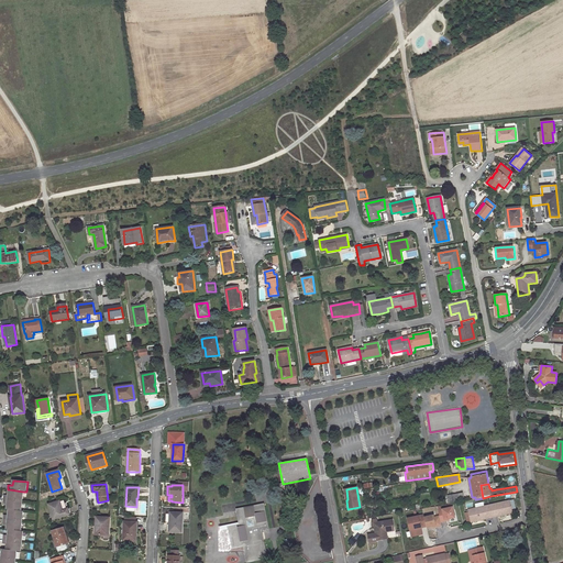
[(22,501),(23,492),(9,489),(9,495),(4,495),(3,499),(22,501)]
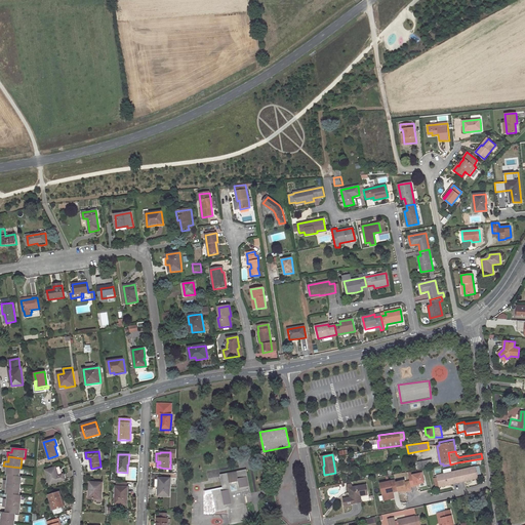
[(416,458),(410,459),(411,462),(414,462),(415,470),(427,468),(433,467),(432,459),(416,461),(416,458)]
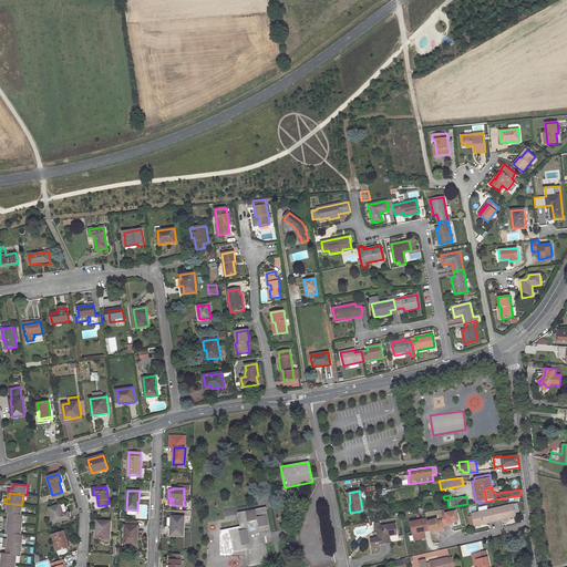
[(21,515),(22,505),(3,503),(3,507),(8,507),(7,513),(9,513),(21,515)]
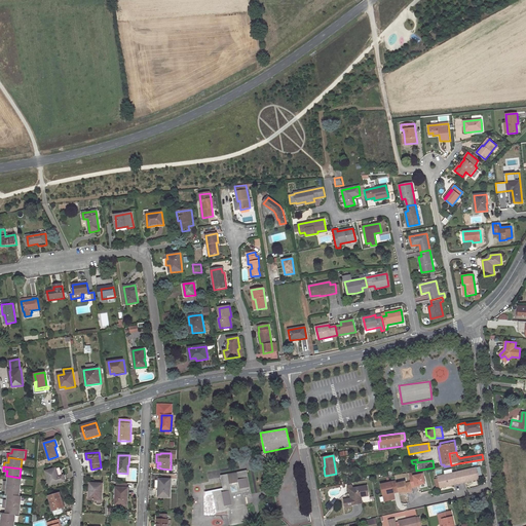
[(55,468),(45,471),(49,485),(65,481),(64,478),(64,476),(59,477),(55,468)]
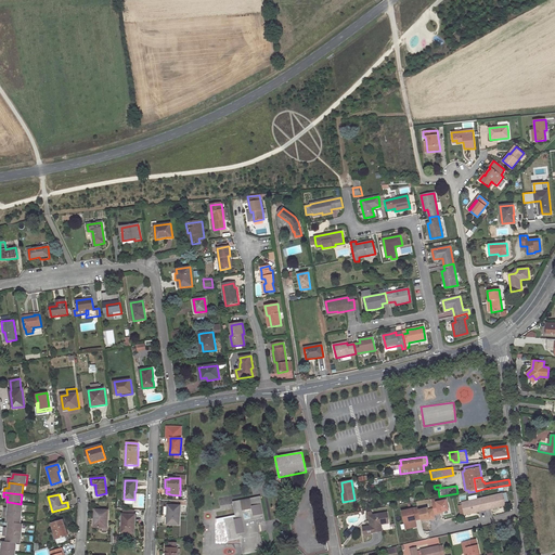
[(502,494),(482,499),(485,512),(497,508),(497,507),(499,506),(500,507),(505,506),(502,494)]
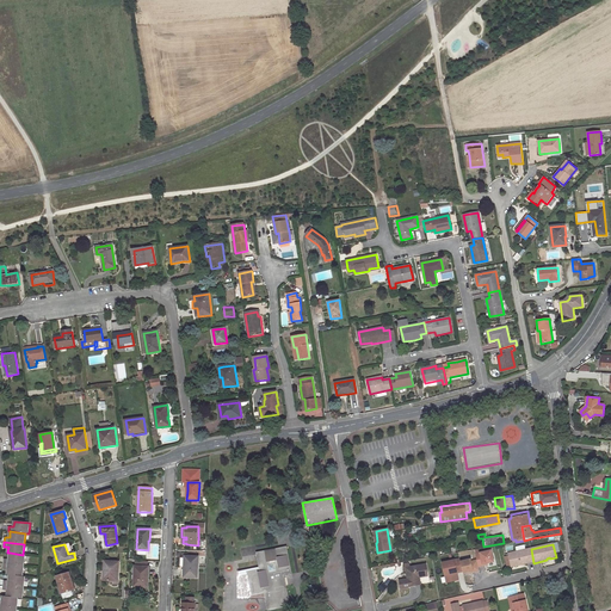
[(287,547),(257,553),(260,572),(250,573),(253,590),(270,587),(270,591),(264,592),(269,610),(290,606),(285,586),(283,586),(282,576),(284,576),(291,574),(287,547)]
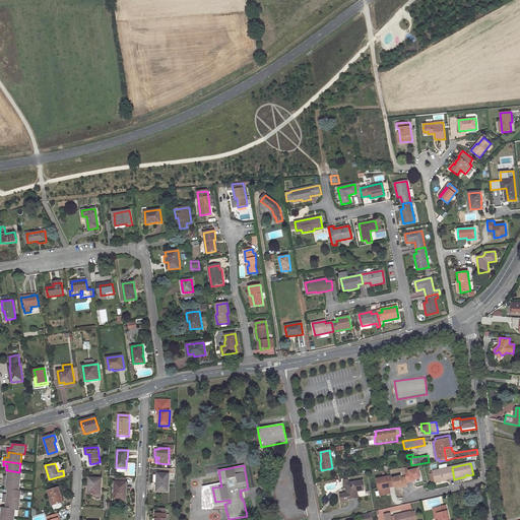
[(445,481),(454,479),(452,467),(433,471),(435,483),(443,481),(443,480),(445,479),(445,481)]
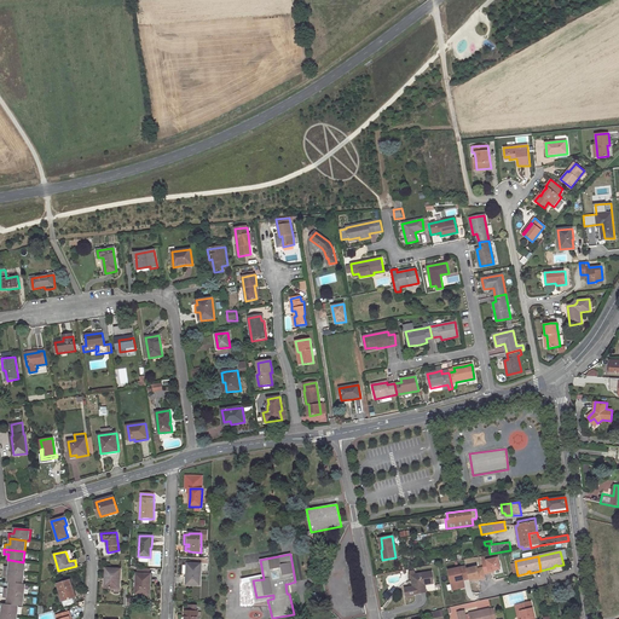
[(482,561),(486,574),(495,573),(495,571),(502,570),(499,557),(482,561)]
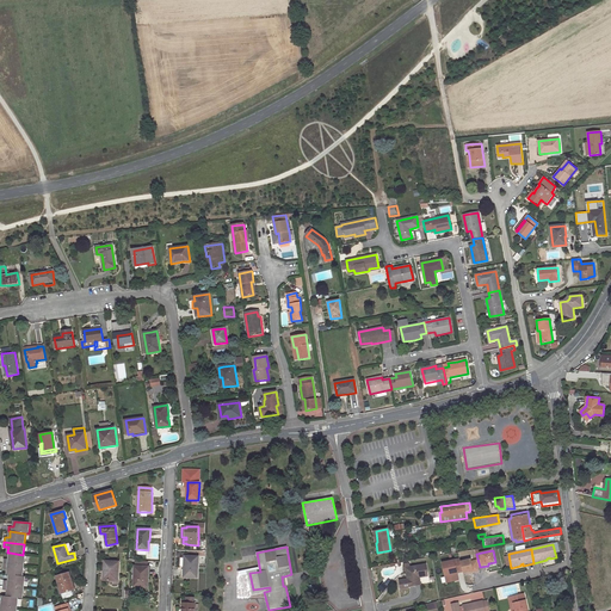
[(25,555),(23,555),(10,553),(10,559),(5,559),(4,563),(24,566),(25,555)]
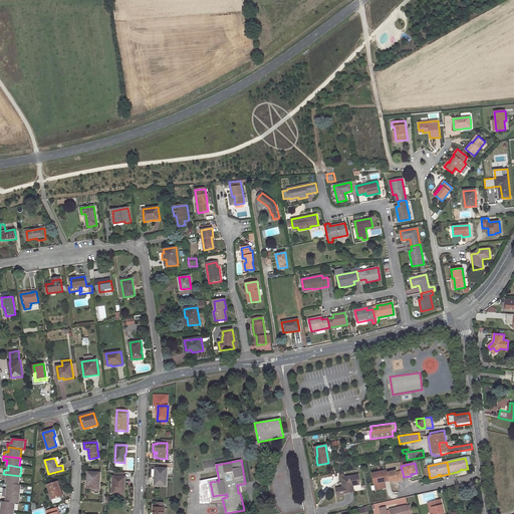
[(167,469),(154,468),(153,480),(156,480),(156,485),(166,486),(167,469)]
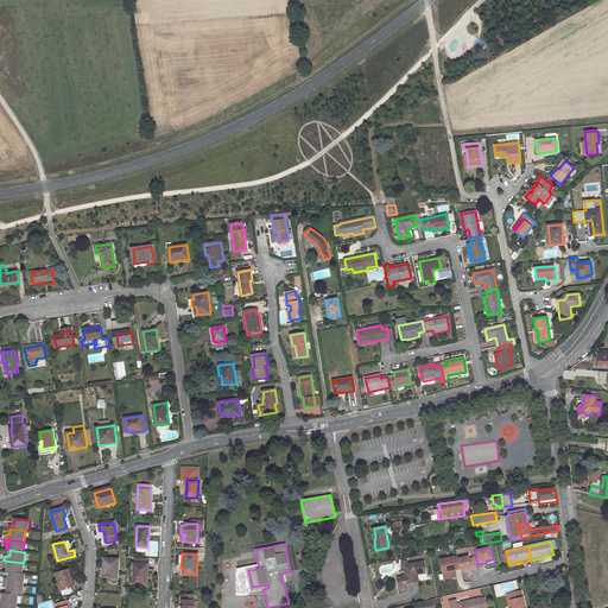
[(443,572),(444,581),(456,578),(455,571),(461,569),(458,556),(442,559),(444,572),(443,572)]
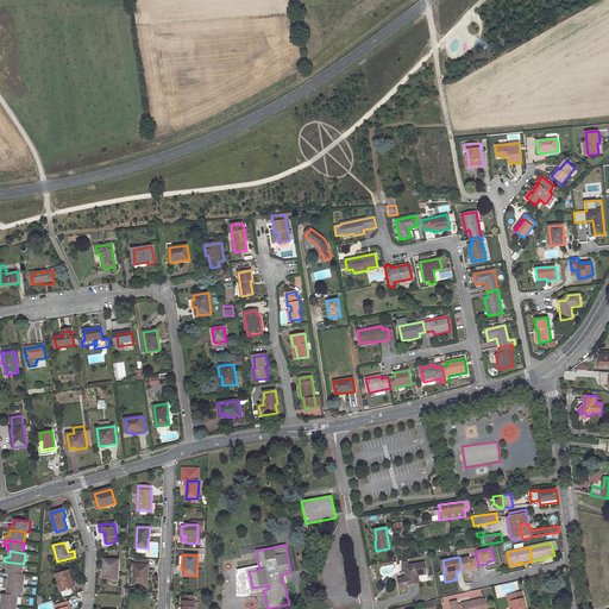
[(119,560),(105,559),(104,570),(106,570),(106,578),(118,579),(119,560)]
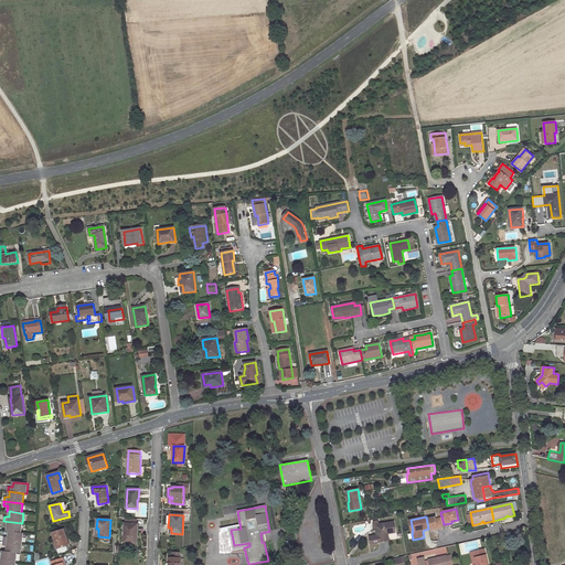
[(21,533),(22,523),(3,521),(3,525),(8,525),(7,531),(9,532),(21,533)]
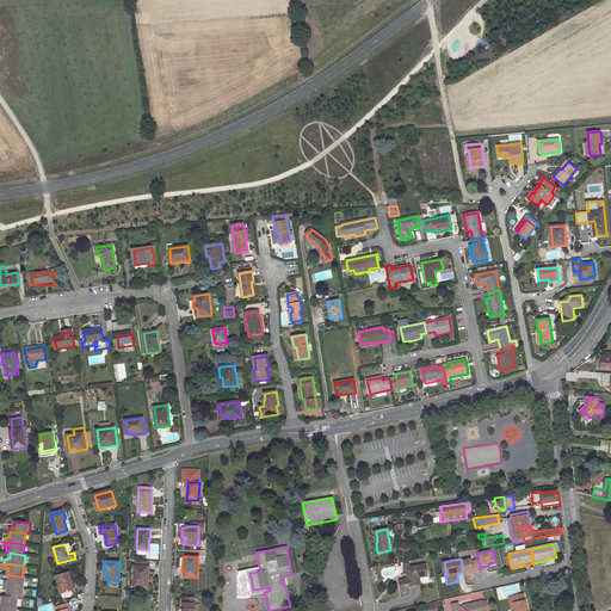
[(400,581),(401,588),(409,587),(409,586),(420,584),(419,578),(418,574),(427,573),(425,565),(408,568),(409,575),(407,575),(408,579),(400,581)]
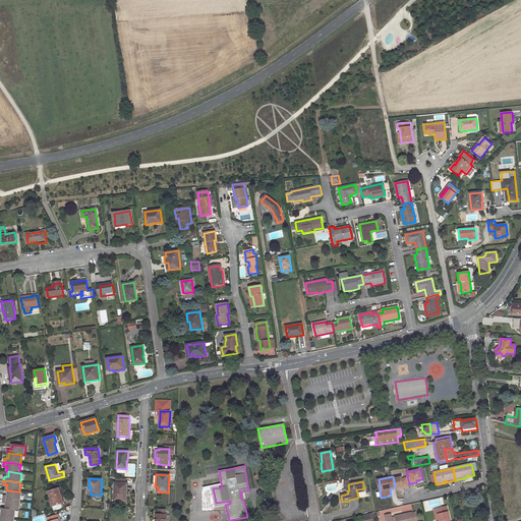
[(127,483),(115,483),(114,500),(126,501),(126,490),(127,483)]
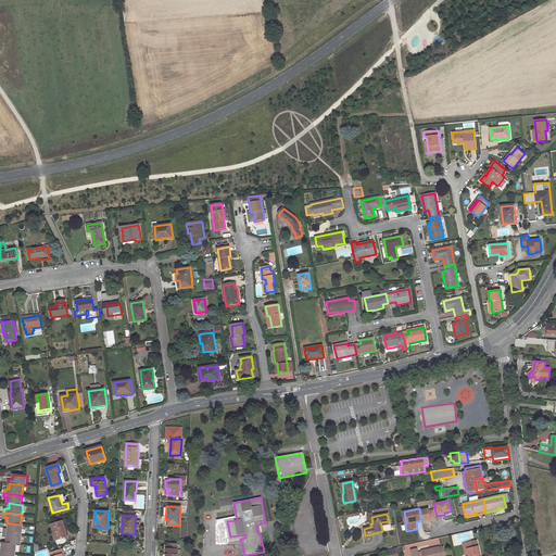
[(63,521),(52,525),(57,540),(67,536),(65,529),(63,521)]
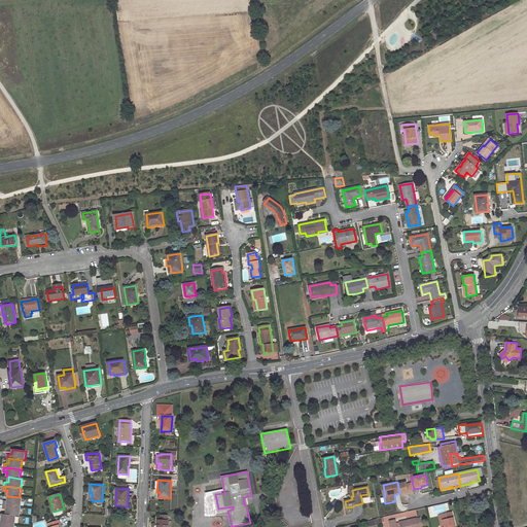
[(22,497),(20,497),(8,496),(8,500),(4,500),(3,504),(21,506),(22,497)]
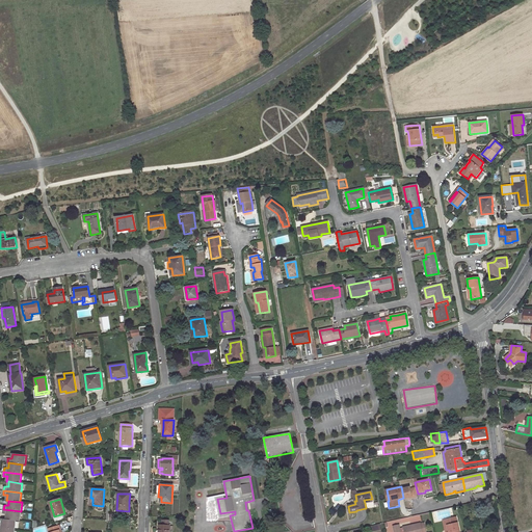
[(20,521),(21,511),(3,509),(3,513),(7,514),(6,520),(16,521),(20,521)]
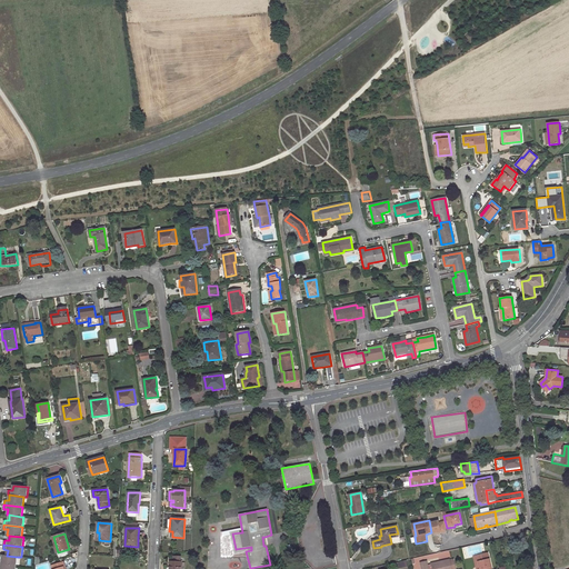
[(490,568),(488,553),(477,556),(480,568),(479,568),(490,568)]
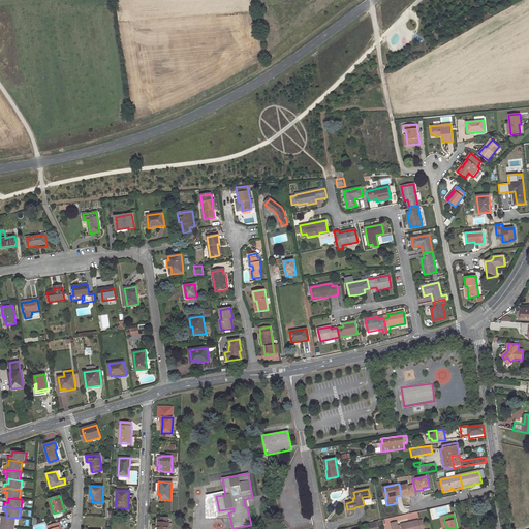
[(0,525),(14,527),(16,518),(6,517),(2,516),(2,521),(0,521),(0,525)]
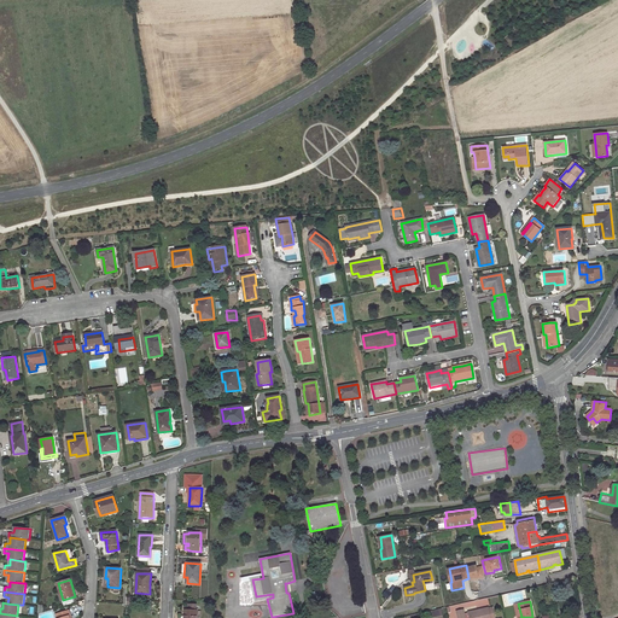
[(494,617),(493,608),(489,610),(489,607),(464,613),(464,610),(456,611),(458,617),(494,617)]
